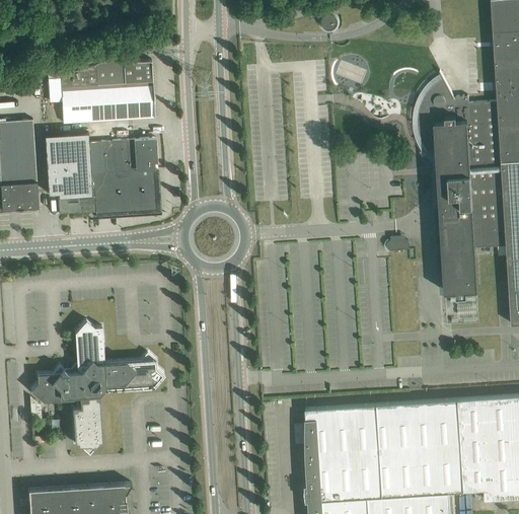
[(429,155),(431,157),(432,159),(432,169),(437,168),(445,296),(456,295),(456,300),(467,299),(466,294),(477,293),(474,250),(506,248),(511,327),(518,326),(518,0),(491,2),(497,104),(468,106),(468,99),(454,100),(444,81),(442,82),(440,83),(439,84),(436,86),(434,88),(433,89),(432,90),(429,93),(427,95),(426,96),(425,99),(424,101),(423,103),(422,105),(421,107),(420,111),(419,113),(419,115),(419,117),(418,120),(418,122),(418,124),(418,128),(418,131),(419,133),(419,135),(420,138),(420,140),(421,142),(422,145),(423,147),(424,149),(426,151),(427,153),(429,155)]
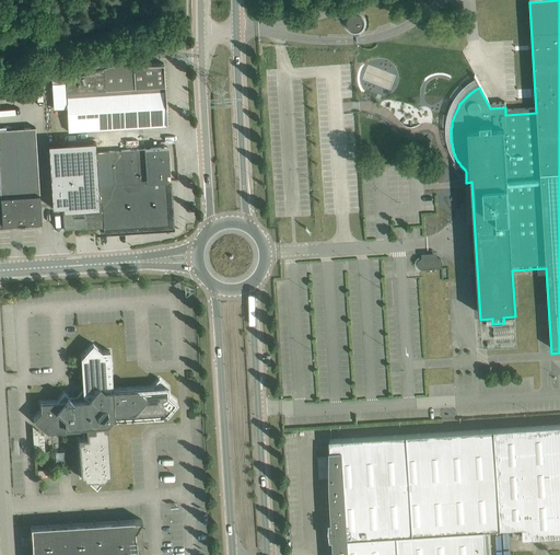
[(357,39),(360,38),(362,37),(364,35),(365,33),(366,30),(366,27),(366,24),(365,22),(363,21),(361,19),(358,18),(354,18),(352,18),(350,19),(348,21),(346,23),(345,26),(345,29),(346,32),(347,34),(349,36),(351,38),(353,39),(357,39)]
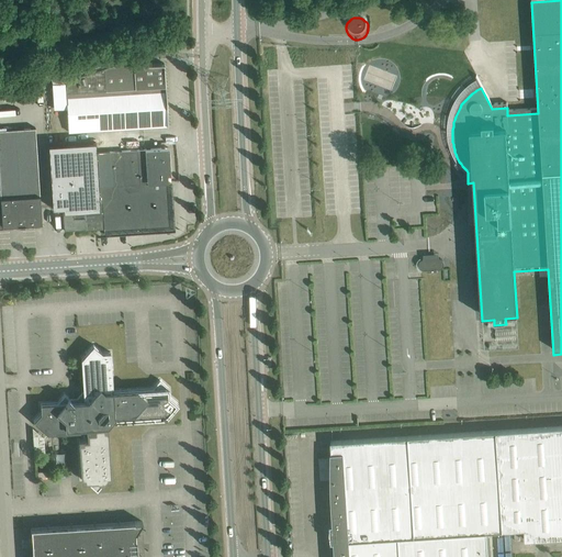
[(66,85),(66,87),(53,88),(54,107),(66,106),(67,137),(167,131),(164,68),(138,70),(138,60),(66,85)]
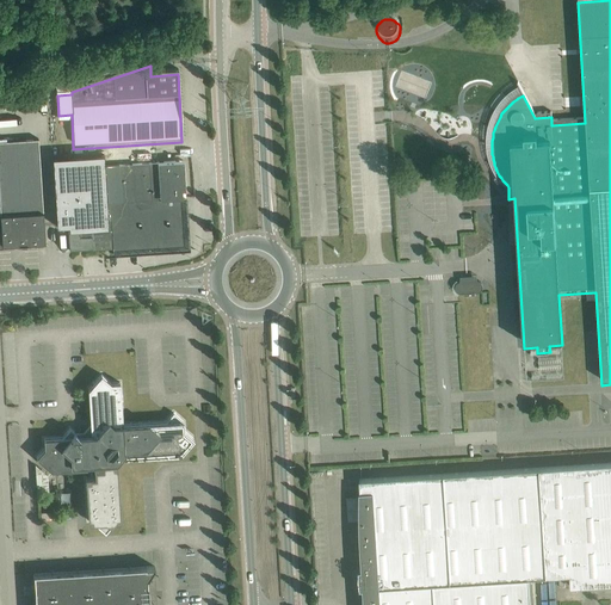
[(0,251),(45,248),(38,144),(0,147),(0,251)]
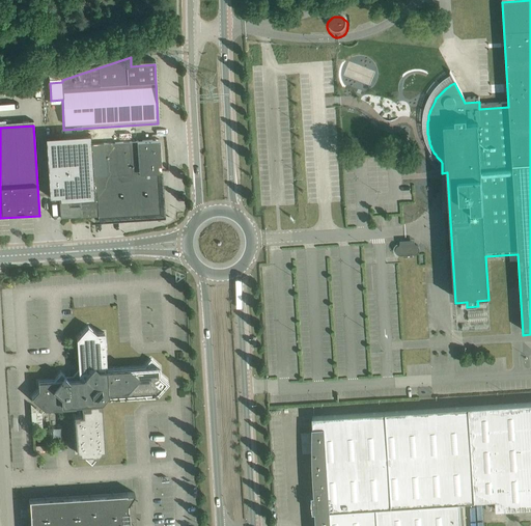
[(103,148),(105,181),(159,176),(159,170),(161,170),(160,144),(103,148)]
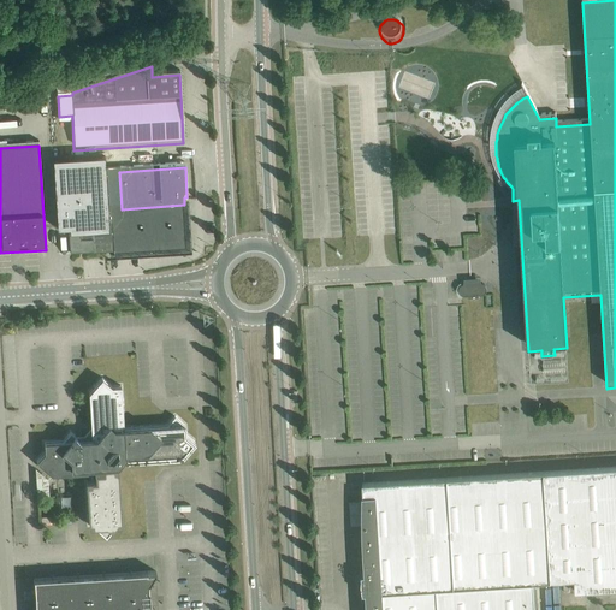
[(104,227),(101,205),(77,206),(80,237),(69,237),(70,258),(94,256),(93,248),(111,247),(110,227),(104,227)]
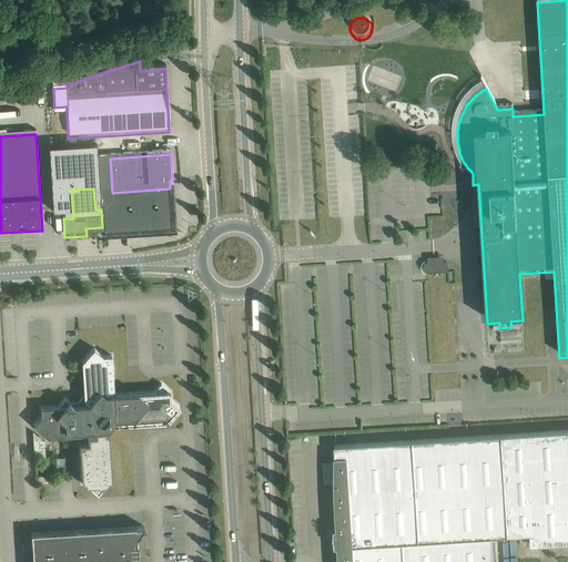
[(173,188),(170,188),(112,193),(100,193),(101,210),(102,227),(104,227),(105,241),(175,236),(173,188)]
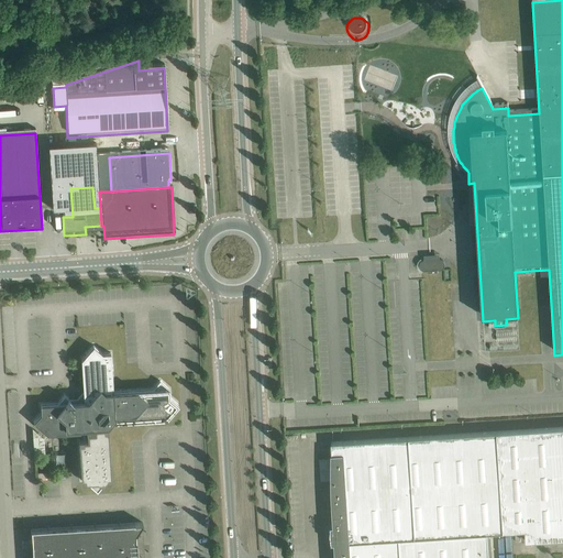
[(419,276),(421,277),(422,277),(423,275),(426,275),(428,275),(428,277),(438,277),(438,275),(440,275),(442,274),(443,273),(444,273),(444,272),(444,271),(445,270),(445,269),(444,267),(444,266),(443,265),(442,265),(441,264),(440,264),(440,260),(424,260),(424,265),(422,265),(421,264),(420,264),(418,266),(418,267),(417,270),(417,272),(418,273),(418,275),(419,276)]
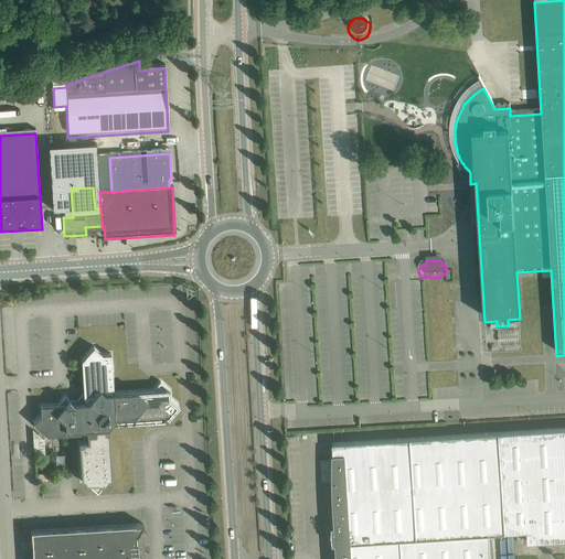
[(97,495),(106,485),(110,485),(107,432),(115,423),(162,420),(167,425),(179,410),(170,402),(170,395),(160,386),(153,395),(114,398),(112,358),(103,358),(94,351),(82,365),(86,368),(87,396),(77,408),(74,408),(65,400),(57,409),(41,410),(41,419),(33,428),(48,440),(52,436),(86,433),(87,444),(80,445),(82,486),(87,486),(97,495)]
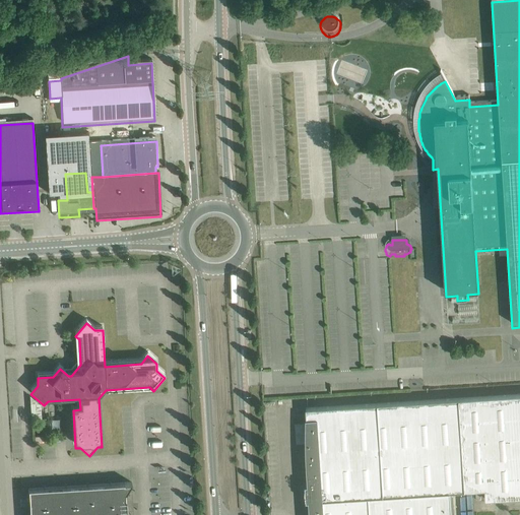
[(519,399),(306,412),(311,490),(306,490),(307,506),(312,506),(312,514),(451,514),(450,497),(484,494),(485,504),(519,502),(519,399)]
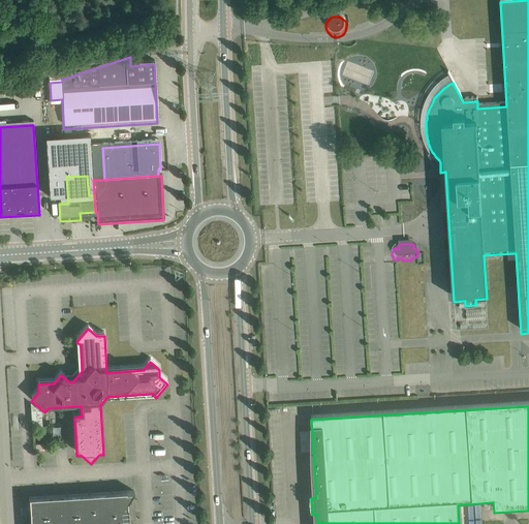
[(131,494),(27,502),(29,523),(127,523),(126,505),(132,495),(131,494)]
